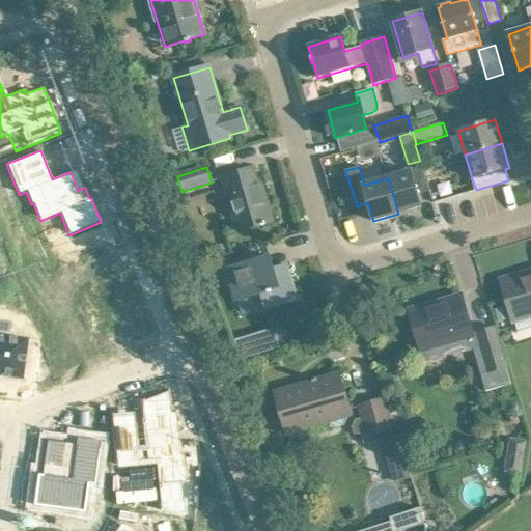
[(222,178),(238,231),(261,224),(261,226),(266,225),(266,223),(274,220),(268,202),(263,203),(253,169),(222,178)]
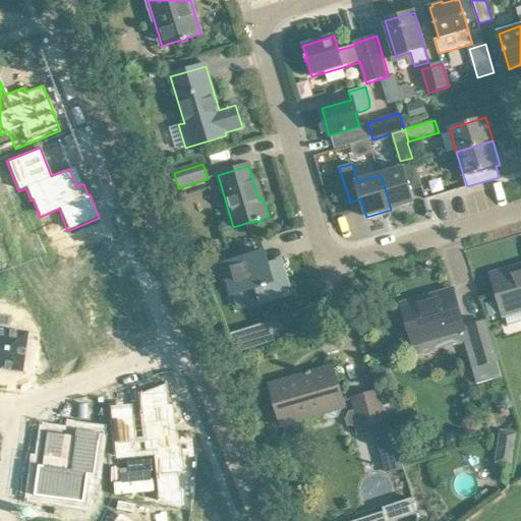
[(403,168),(381,175),(391,210),(413,204),(403,168)]
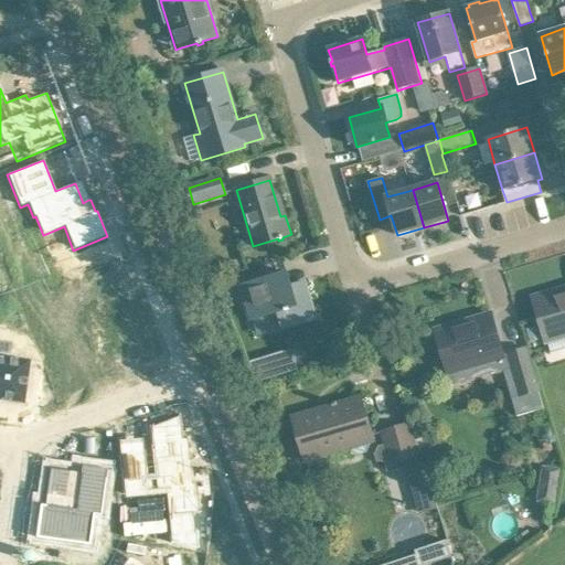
[(492,183),(477,188),(481,203),(497,199),(492,183)]
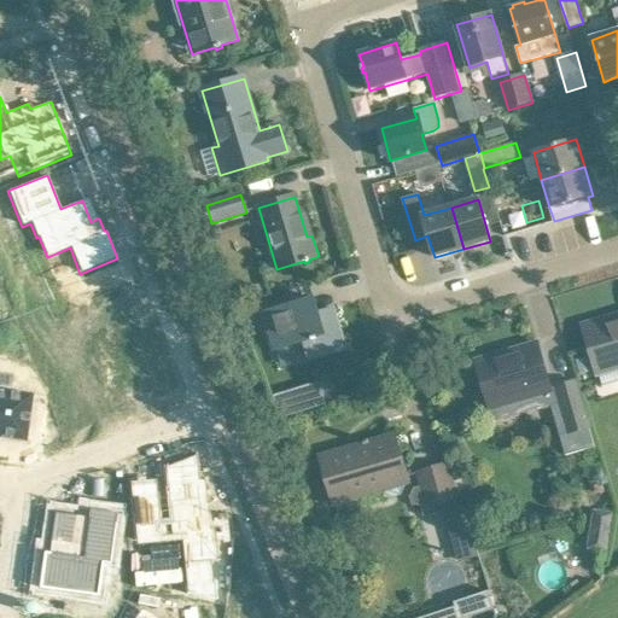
[(334,309),(318,314),(315,299),(314,298),(263,314),(274,350),(304,342),(310,361),(347,350),(334,309)]
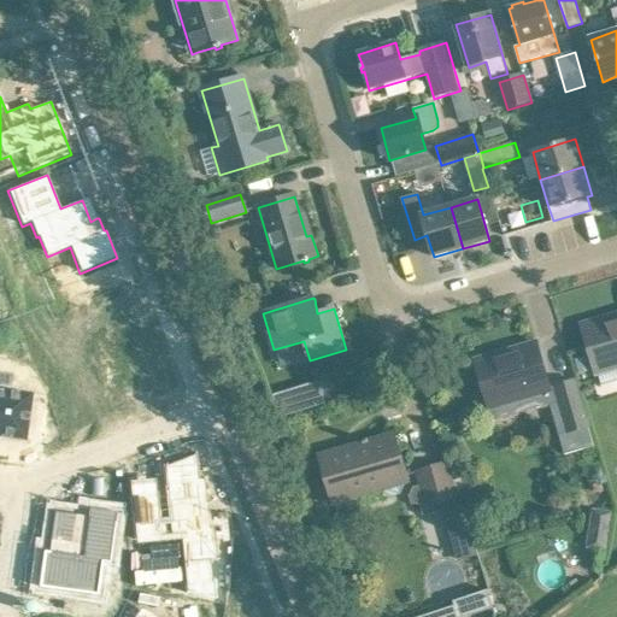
[(616,318),(583,329),(586,338),(600,386),(616,380),(616,318)]
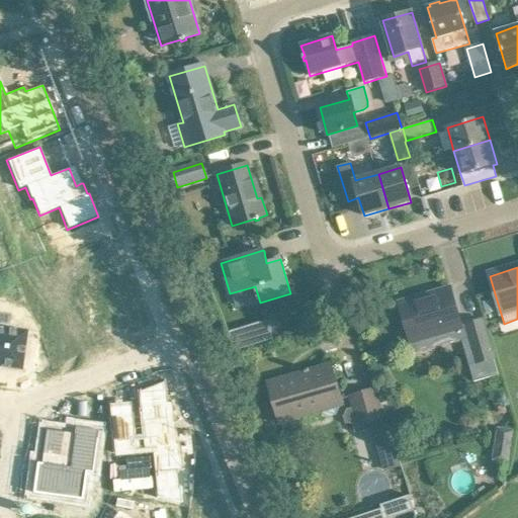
[(450,288),(433,293),(401,303),(400,303),(411,342),(411,341),(415,353),(462,339),(475,381),(498,374),(482,321),(465,325),(461,327),(450,288)]
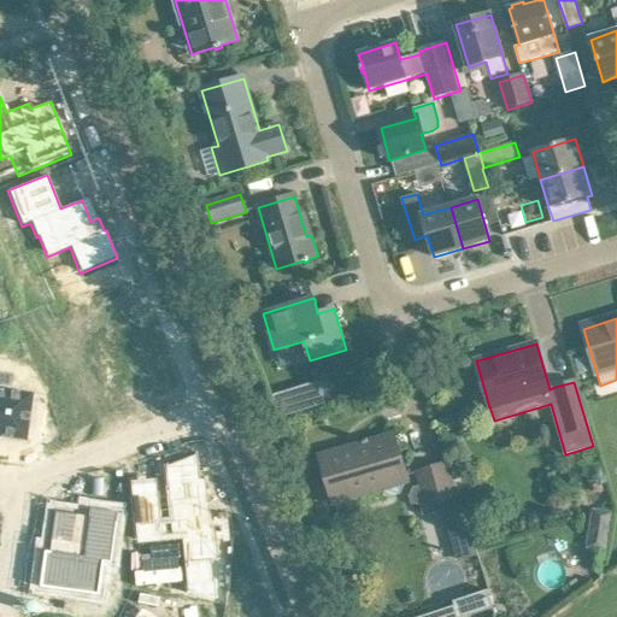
[(585,354),(573,358),(576,371),(588,368),(585,354)]
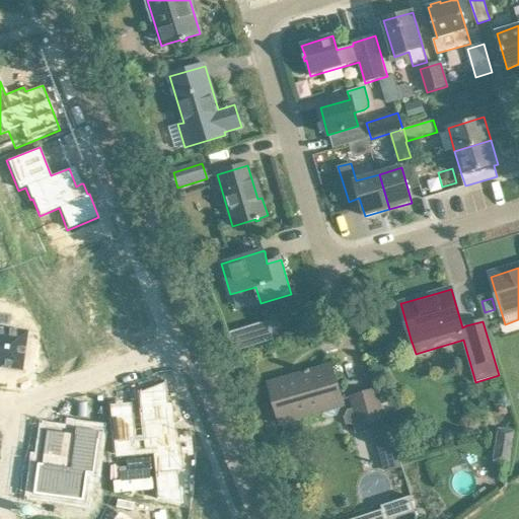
[(0,367),(20,371),(25,331),(7,329),(9,315),(0,314),(0,367)]
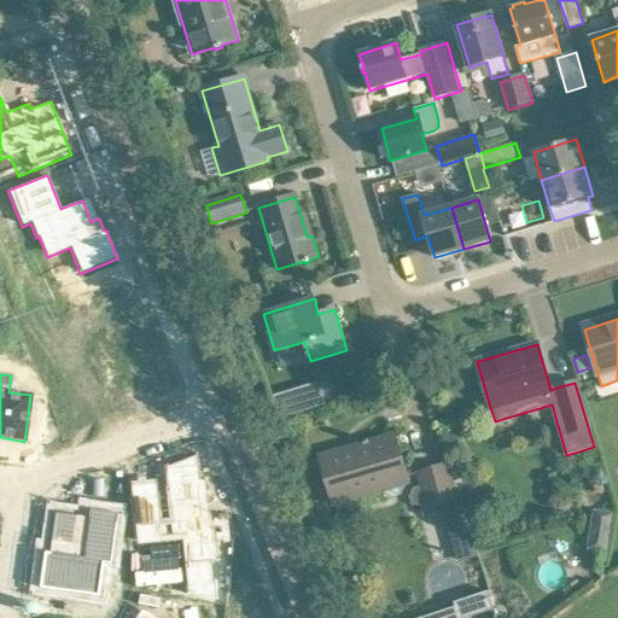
[(295,389),(273,396),(280,419),(302,412),(295,389)]
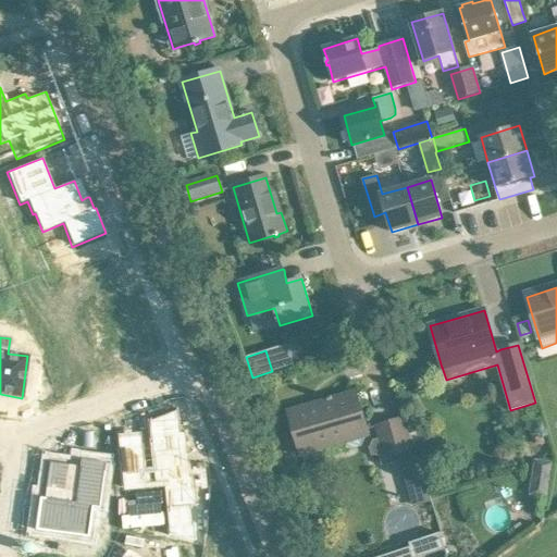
[(289,413),(282,417),(287,436),(295,433),(304,463),(323,458),(321,448),(345,442),(348,450),(362,446),(367,435),(368,435),(356,393),(333,399),(332,397),(327,398),(327,400),(289,412),(289,413)]
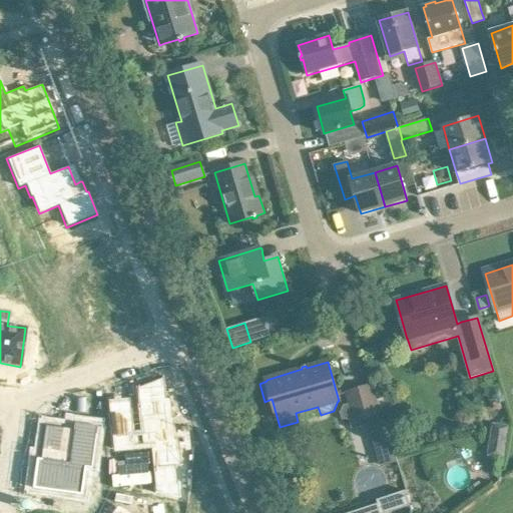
[(109,412),(108,412),(112,449),(134,446),(133,433),(143,432),(145,445),(154,444),(156,468),(175,466),(181,466),(181,464),(180,464),(178,442),(182,442),(181,439),(174,439),(170,399),(171,399),(171,398),(165,398),(163,377),(161,377),(161,378),(136,388),(136,387),(134,387),(136,401),(136,405),(129,405),(129,412),(110,414),(109,412)]
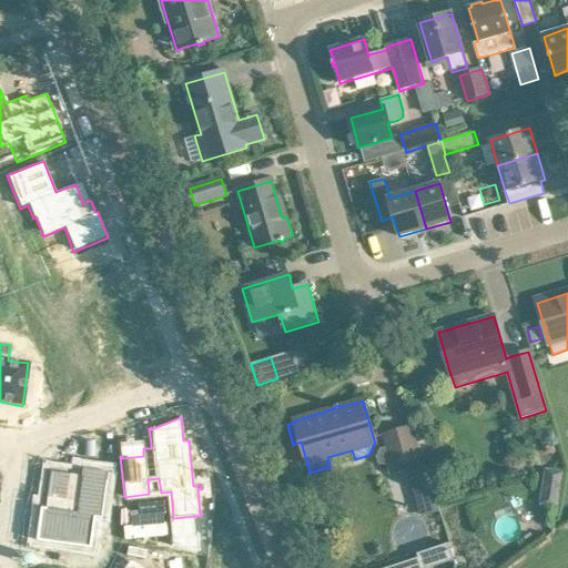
[(285,426),(274,428),(281,449),(291,446),(285,426)]
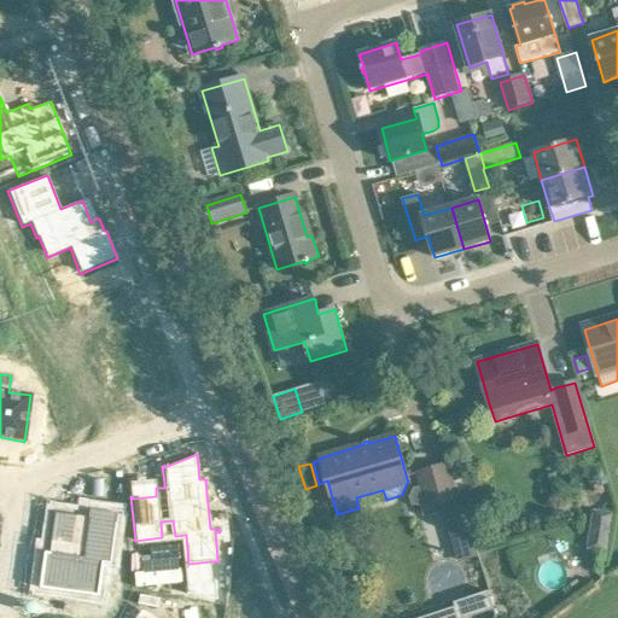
[(419,472),(423,484),(415,487),(410,496),(414,506),(420,503),(423,514),(424,514),(424,516),(443,509),(445,517),(465,511),(460,491),(456,493),(448,464),(419,472)]
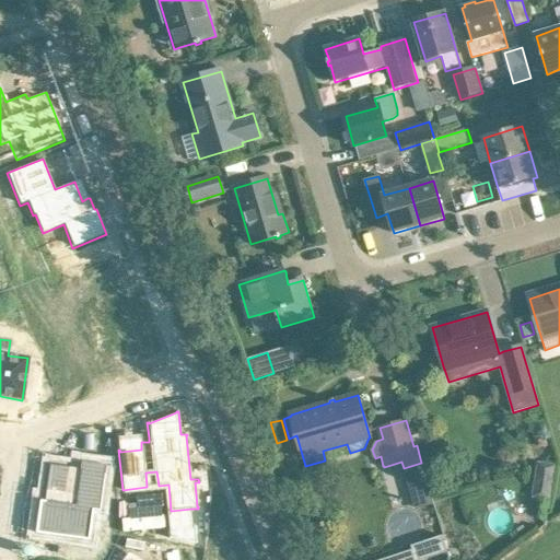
[(39,500),(35,533),(53,535),(88,540),(92,510),(98,511),(105,465),(80,462),(79,468),(48,464),(44,501),(39,500)]
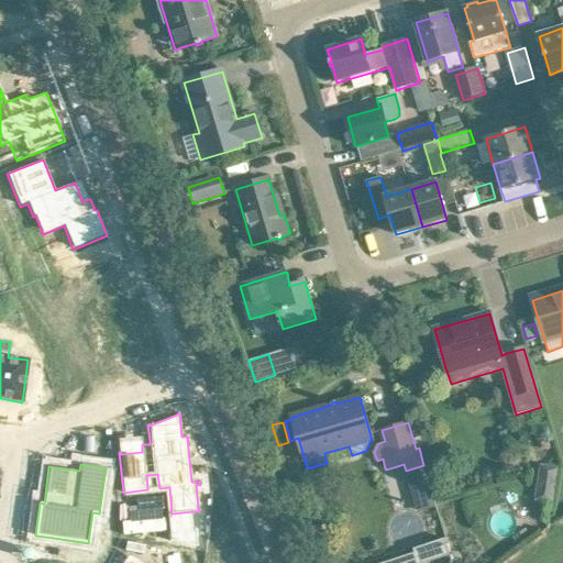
[(534,499),(553,503),(559,467),(541,464),(534,499)]
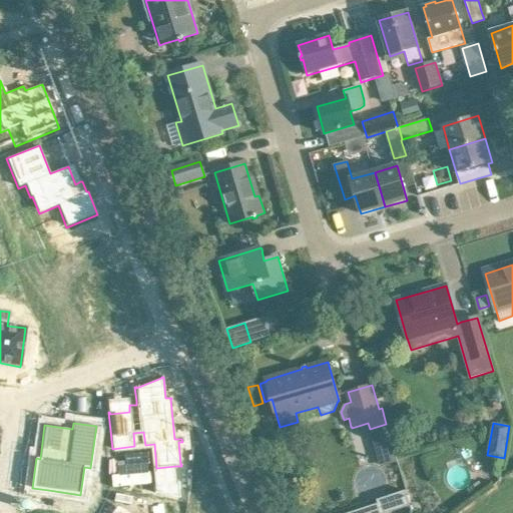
[(386,424),(370,429),(372,435),(388,430),(386,424)]
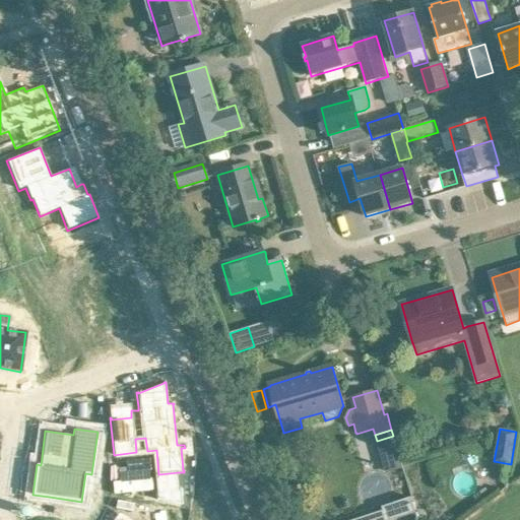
[(182,505),(180,491),(156,493),(156,500),(181,505),(182,505)]
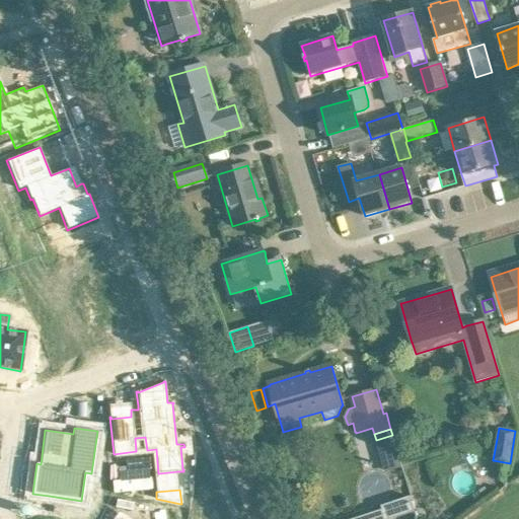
[(393,518),(415,512),(410,497),(381,506),(382,510),(355,518),(393,518)]
